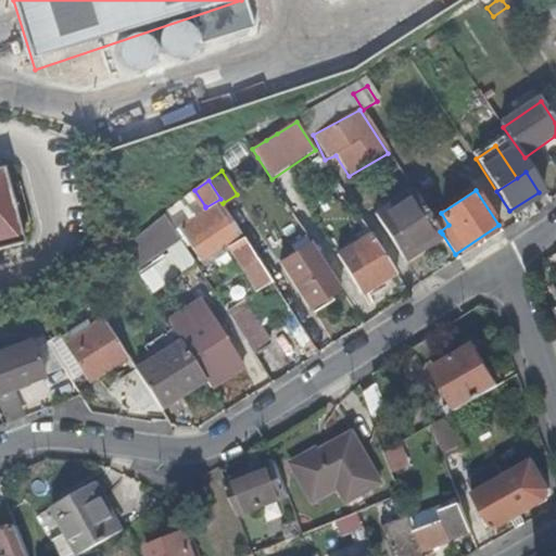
[(0,247),(13,244),(0,192),(0,247)]
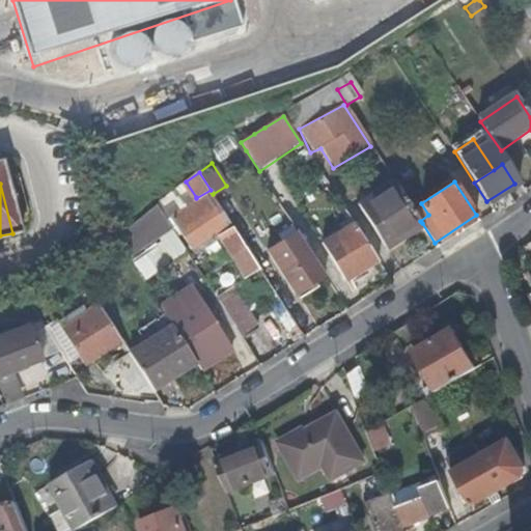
[(385,246),(422,223),(420,221),(399,188),(363,212),(385,246)]
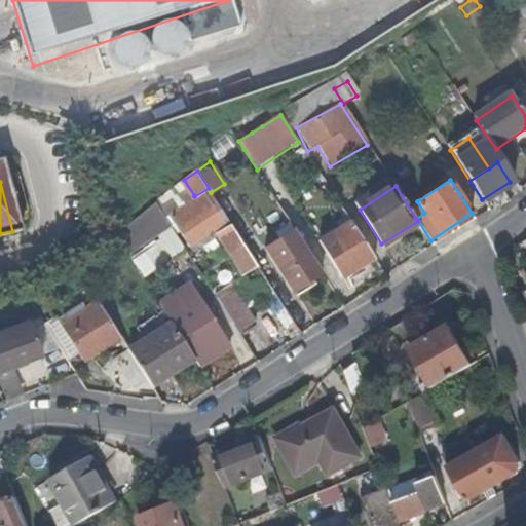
[(243,272),(257,264),(211,192),(210,190),(171,215),(190,245),(216,228),(243,272)]
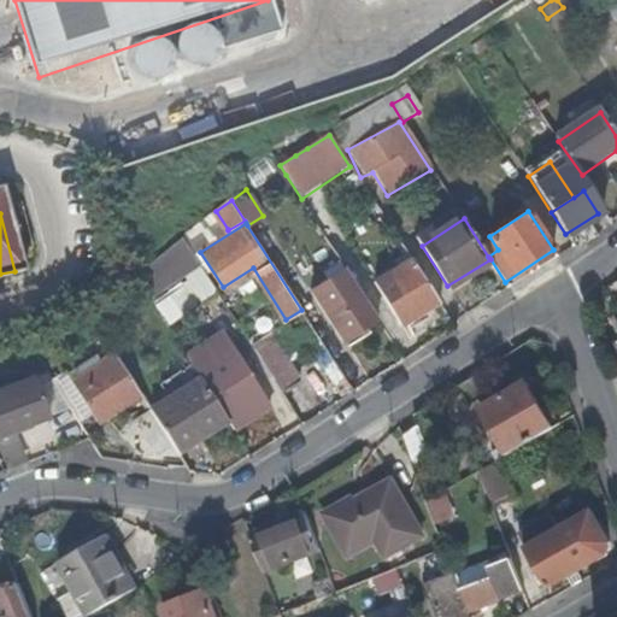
[(151,307),(197,274),(180,240),(135,272),(140,291),(151,307)]
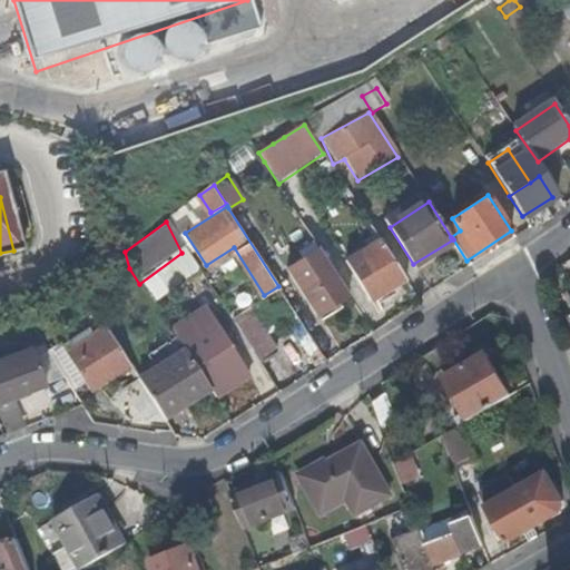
[(374,304),(408,283),(380,241),(346,262),(374,304)]
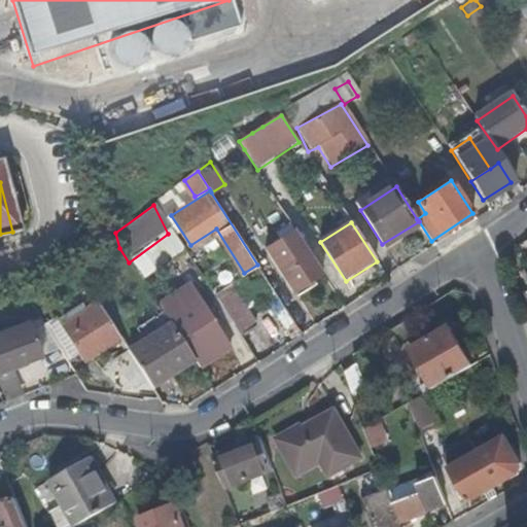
[(292,291),(323,272),(295,229),(265,248),(292,291)]
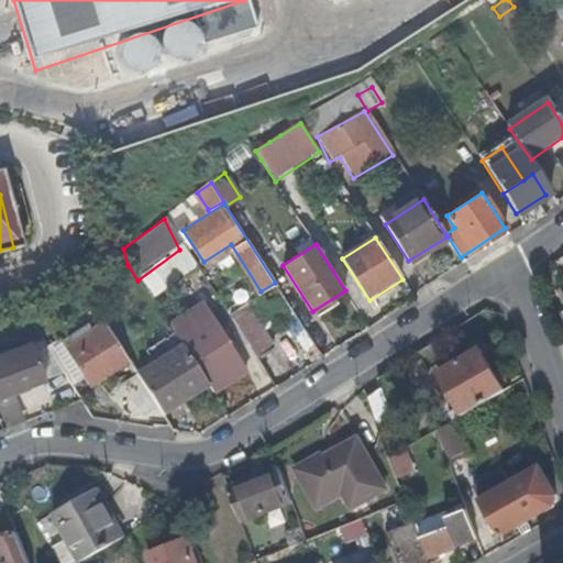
[(241,298),(225,307),(231,316),(254,351),(269,342),(241,298)]
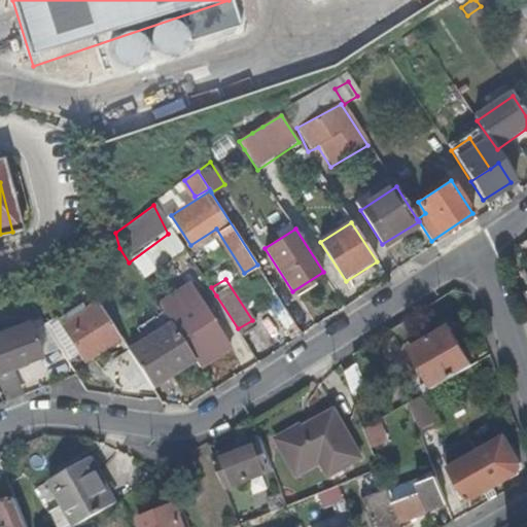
[(236,353),(248,345),(238,328),(216,295),(205,304),(236,353)]
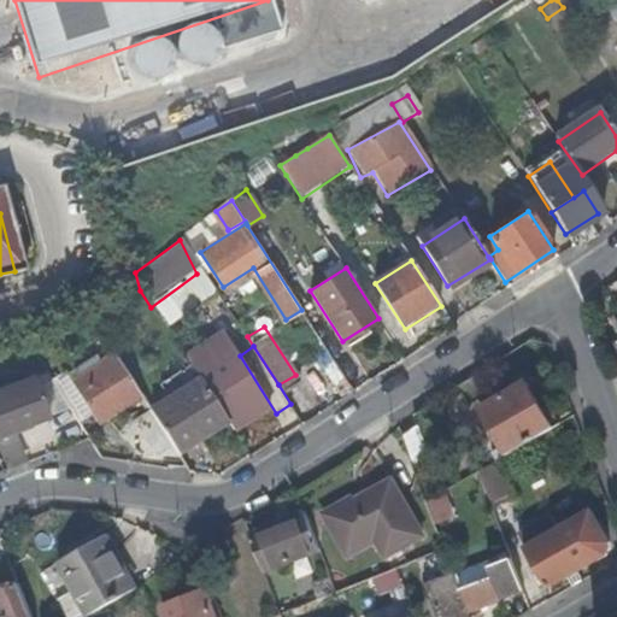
[(98,422),(141,394),(116,353),(72,381),(66,371),(53,380),(80,421),(93,412),(98,422)]
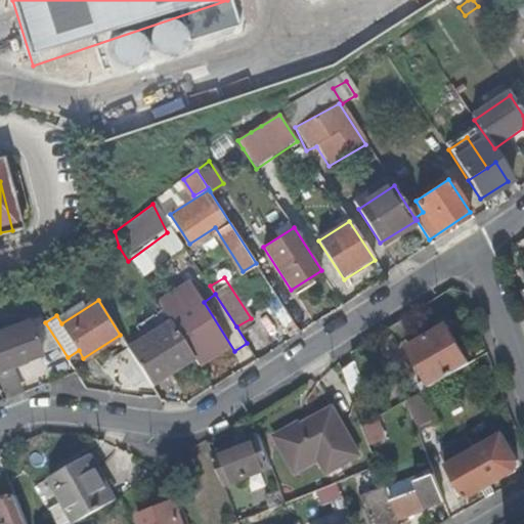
[(193,302),(183,308),(193,324),(204,318),(193,302)]
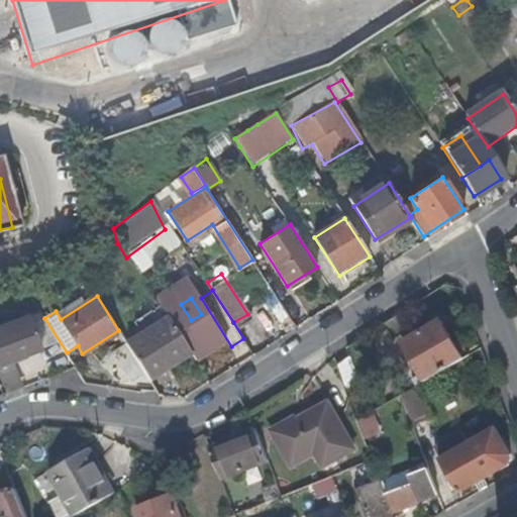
[(181,304),(167,313),(169,315),(169,316),(191,351),(201,366),(215,356),(207,343),(216,337),(201,314),(191,320),(181,304)]
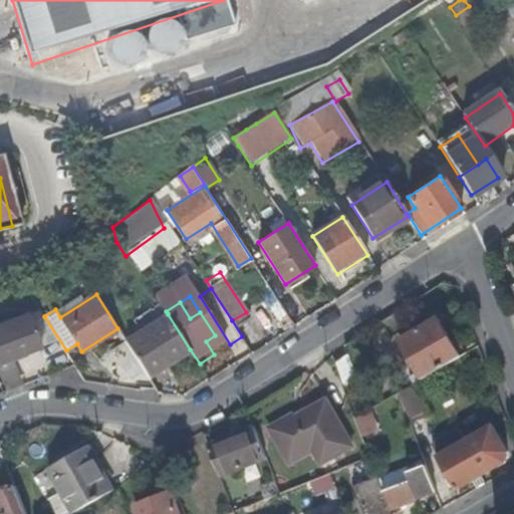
[(168,314),(125,340),(148,375),(190,349),(168,314)]
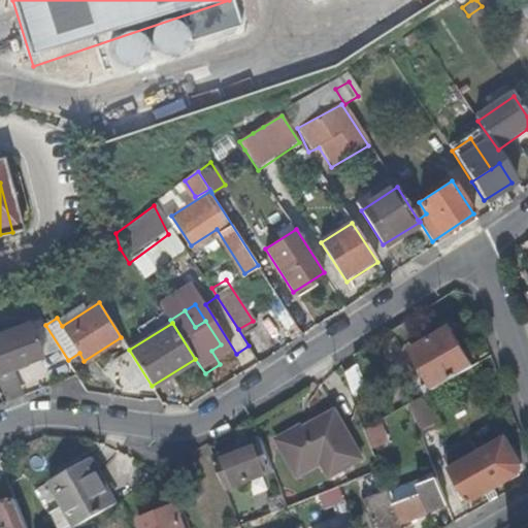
[(410,350),(433,389),(473,365),(450,326),(410,350)]
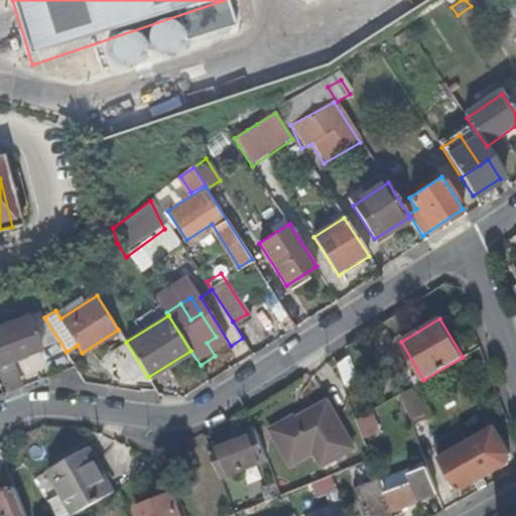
[(9,330),(0,333),(0,369),(43,353),(32,323),(9,331),(9,330)]
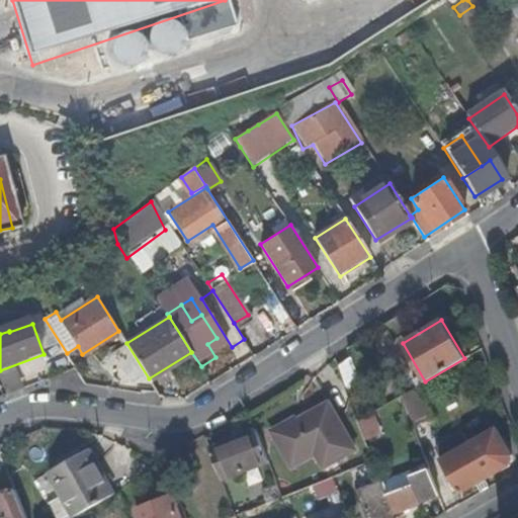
[(397,343),(384,350),(392,363),(405,355),(397,343)]
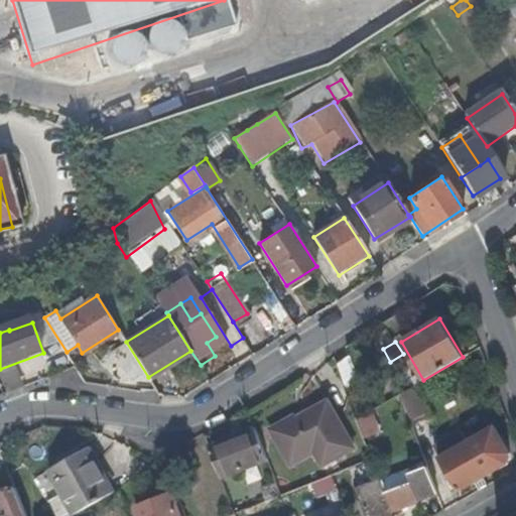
[(350,359),(336,364),(346,389),(360,384),(350,359)]
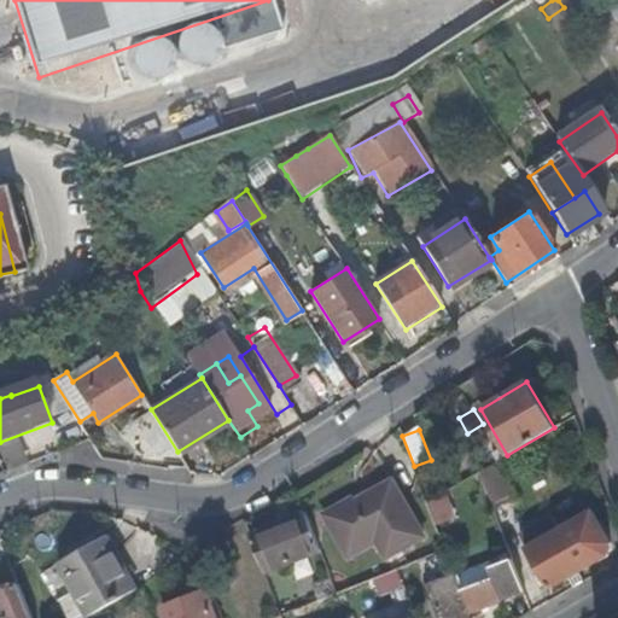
[(465,444),(455,450),(465,465),(474,459),(465,444)]
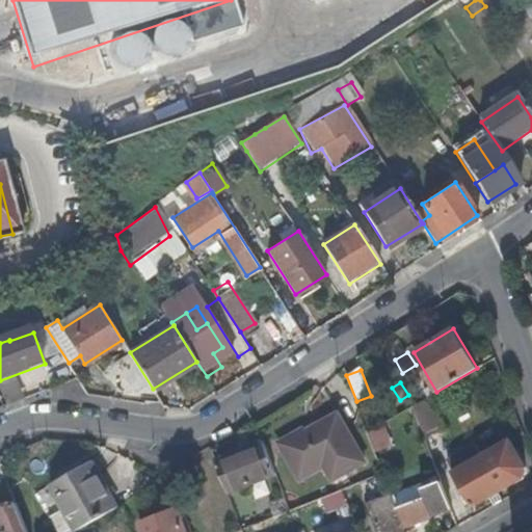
[(440,428),(428,397),(413,405),(424,434),(440,428)]
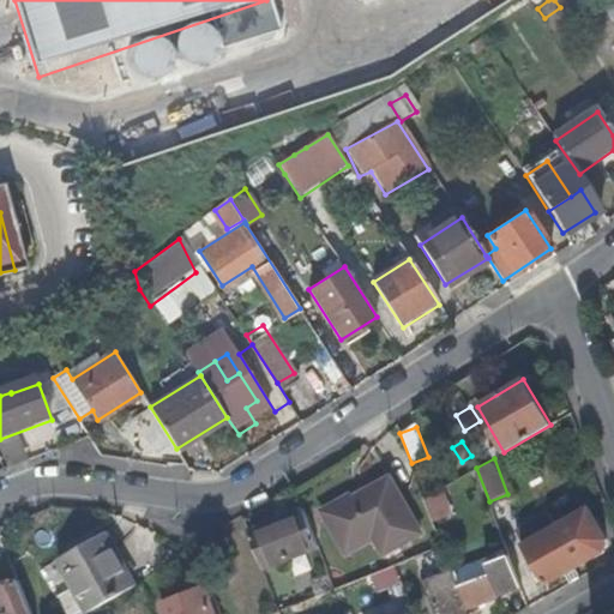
[(459,467),(415,485),(432,528),(477,505),(459,467)]
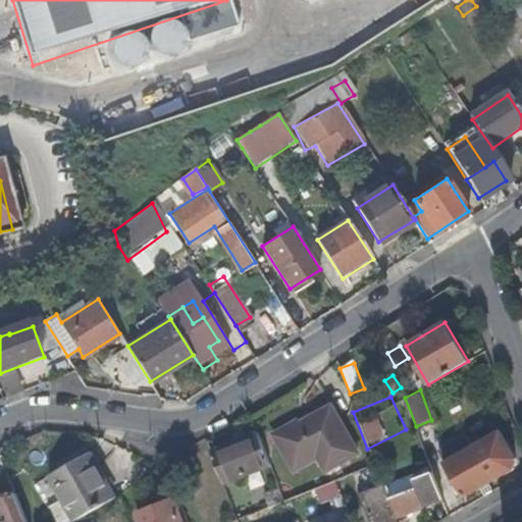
[(316,453),(319,458),(333,449),(341,461),(358,452),(330,404),(301,421),(300,419),(275,433),(295,467),(316,453)]
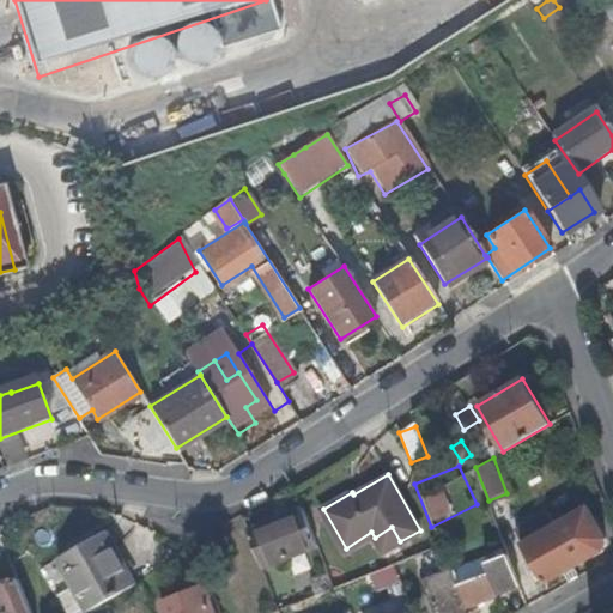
[(545,583),(563,574),(575,566),(602,551),(605,540),(587,507),(554,526),(547,513),(525,526),(532,539),(522,545),(530,560),(536,570),(530,572),(536,582),(541,578),(545,583)]
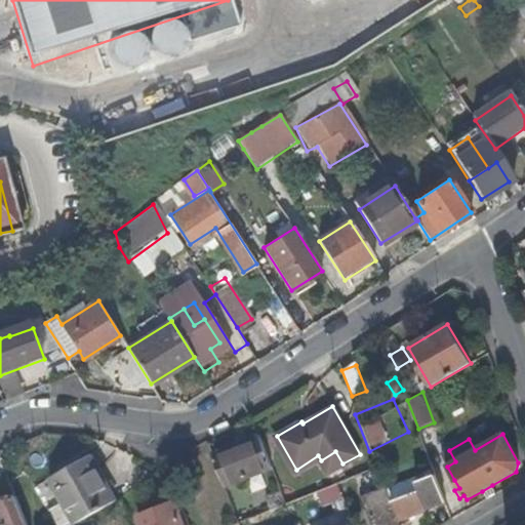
[(225,487),(273,469),(260,436),(240,443),(236,451),(214,459),(225,487)]
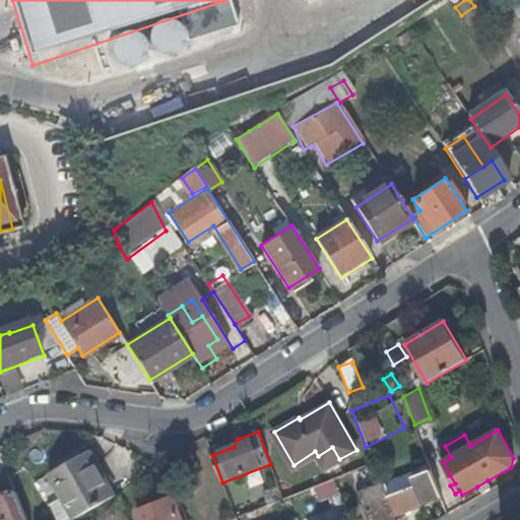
[(332,447),(318,456),(325,468),(339,459),(332,447)]
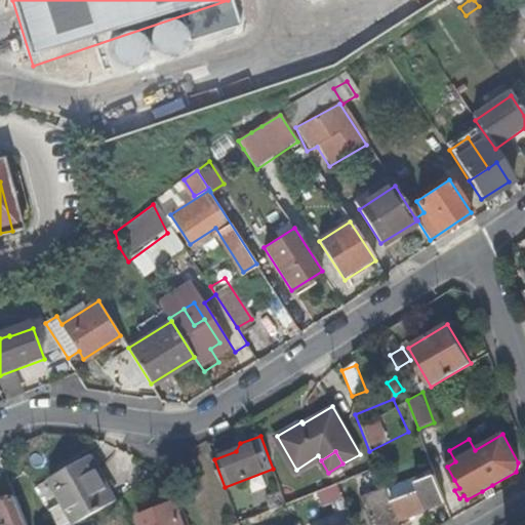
[(48,482),(64,506),(76,524),(80,523),(114,501),(86,458),(48,482)]
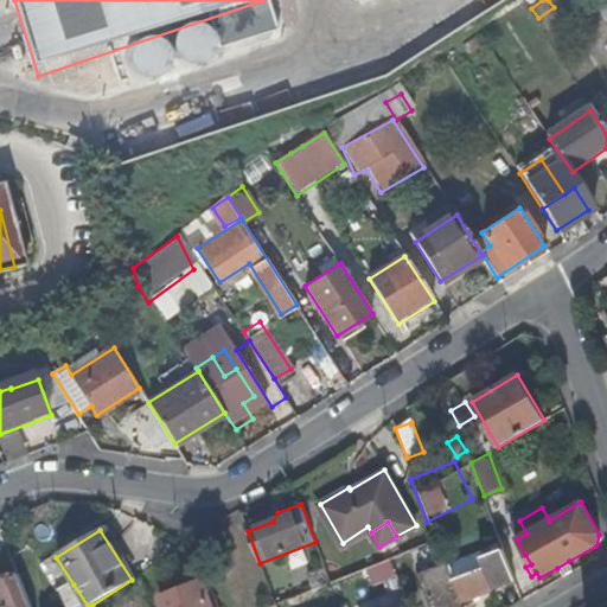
[(492,586),(513,577),(503,549),(481,556),(486,568),(452,580),(460,602),(493,590),(492,586)]
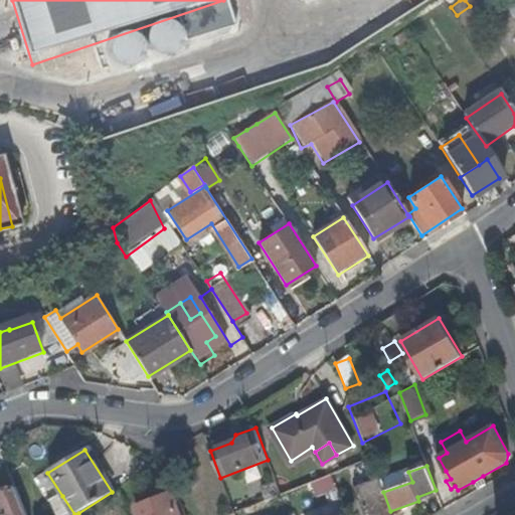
[(441,474),(446,481),(451,479),(446,471),(441,474)]
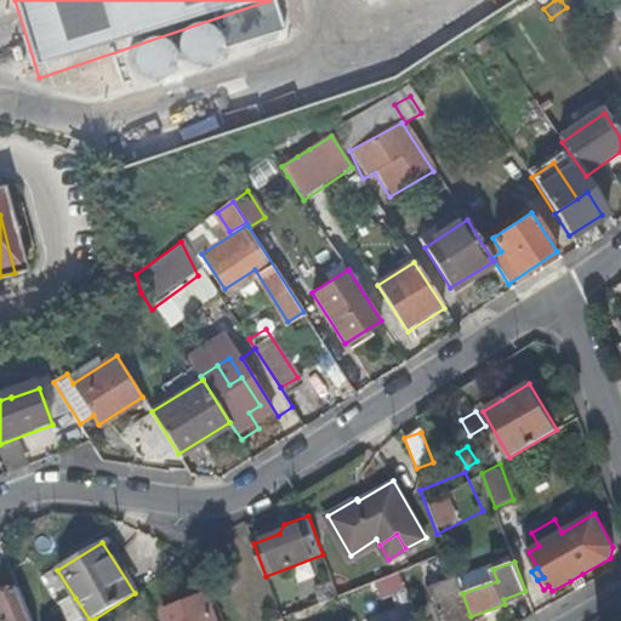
[(381,597),(403,588),(397,573),(375,581),(381,597)]
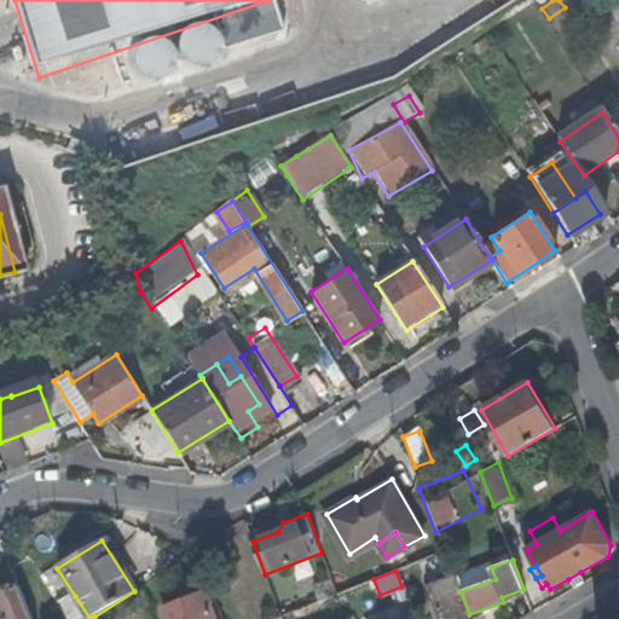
[(580,572),(568,579),(574,588),(585,582),(580,572)]
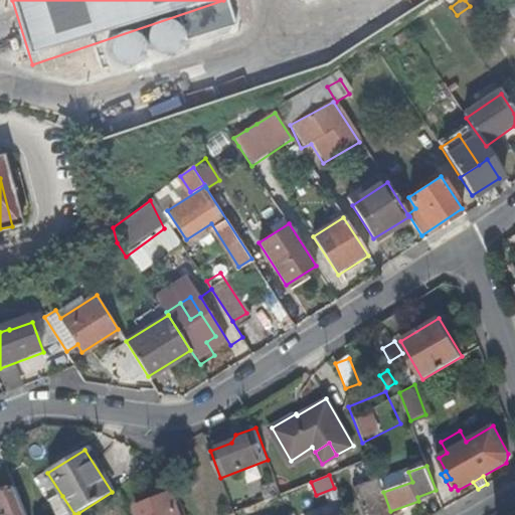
[(260,483),(267,501),(281,496),(274,478),(260,483)]
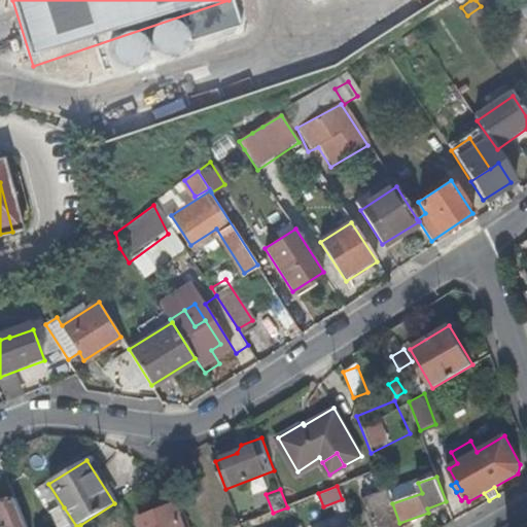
[(400,526),(399,523),(392,503),(387,491),(365,499),(375,526),(400,526)]
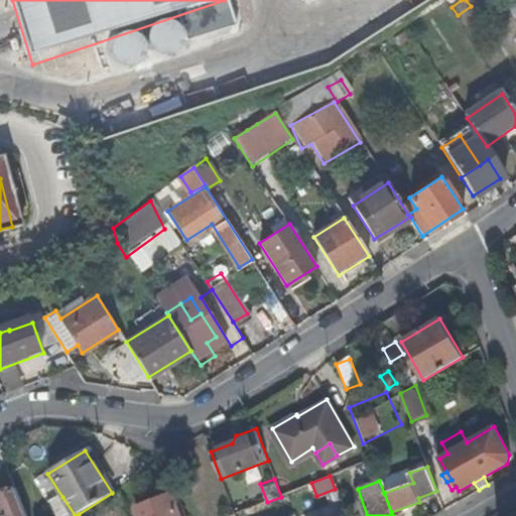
[(26,515),(16,490),(1,496),(6,508),(0,510),(3,515),(2,515),(26,515)]
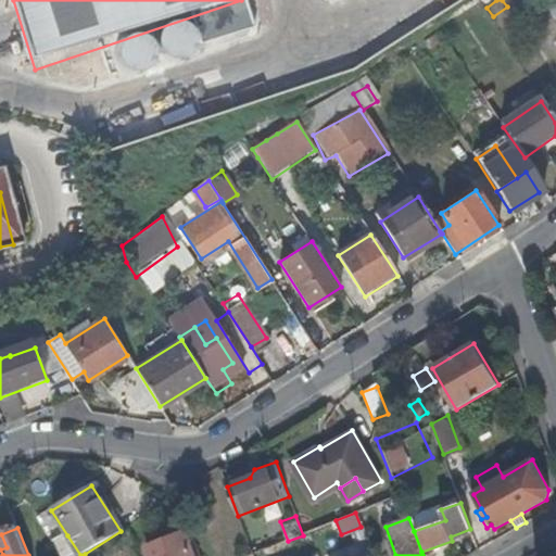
[(196,555),(188,533),(149,547),(152,555),(196,555)]
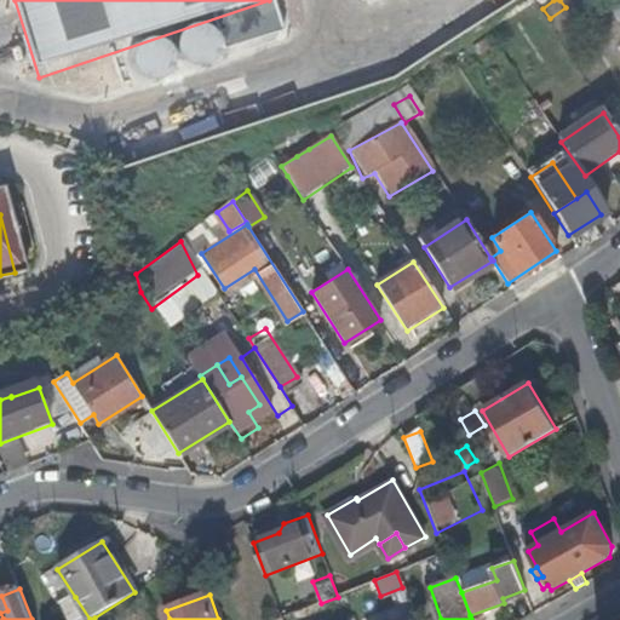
[(61,606),(69,619),(90,619),(75,597),(61,606)]
